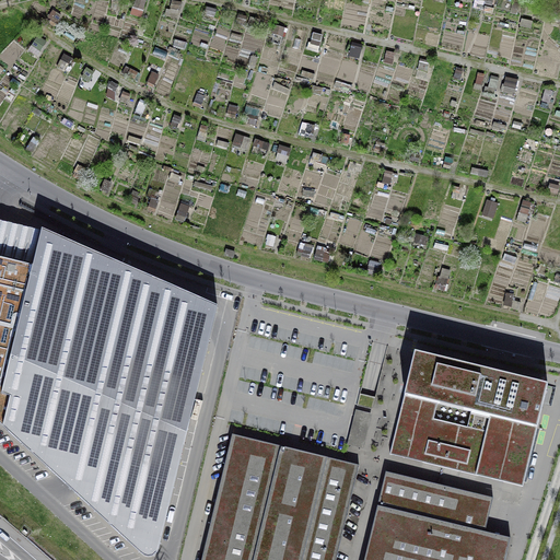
[(111,0),(108,8),(120,11),(123,0),(111,0)]
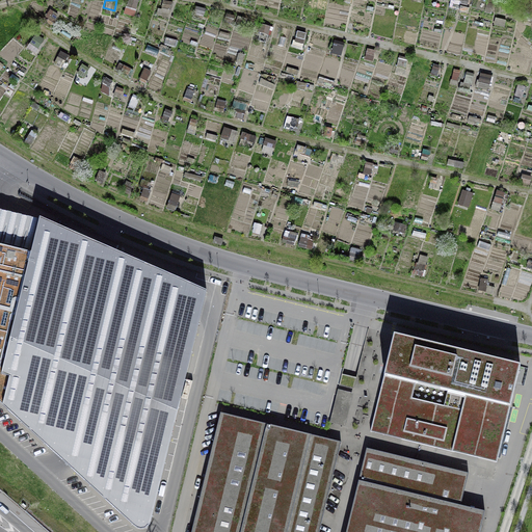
[(128,0),(125,14),(134,17),(138,0),(128,0)]
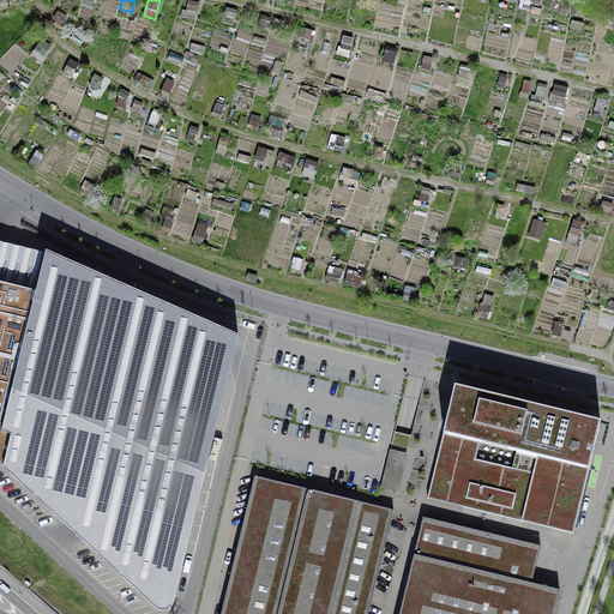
[(180,18),(196,22),(200,2),(190,0),(187,0),(186,10),(182,8),(180,18)]
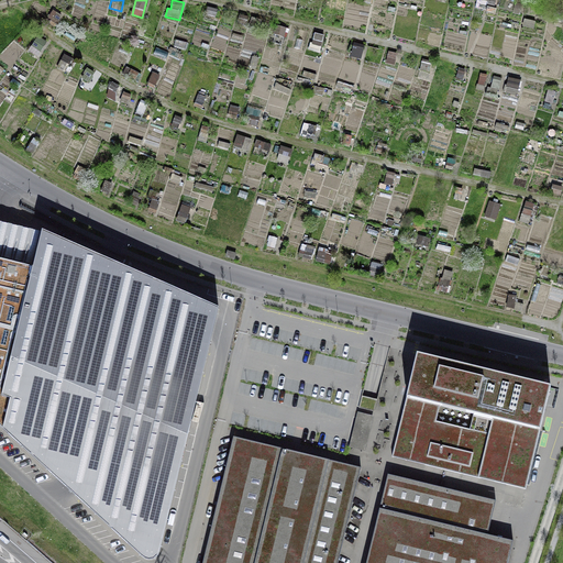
[(216,19),(219,9),(207,6),(205,17),(216,19)]
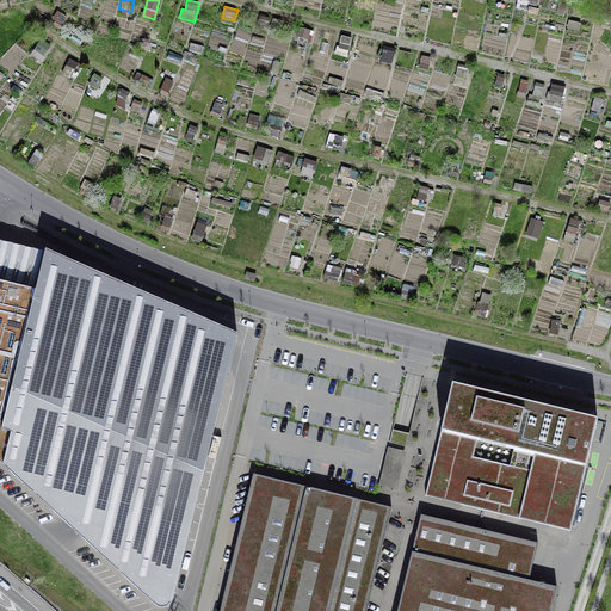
[(53,25),(60,29),(67,16),(61,12),(53,25)]
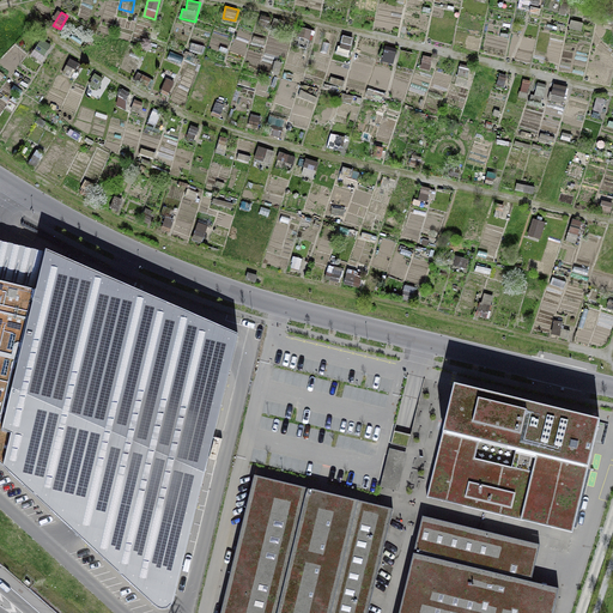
[(268,25),(271,17),(260,14),(258,23),(268,25)]
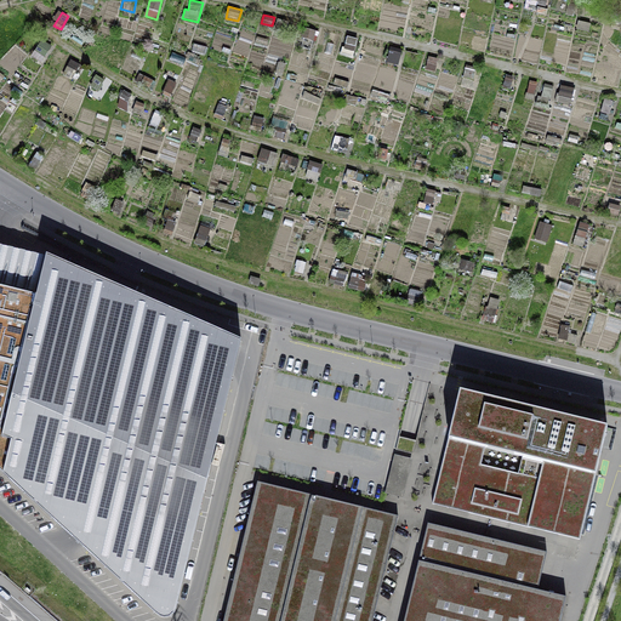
[(297,23),(278,18),(275,28),(295,33),(297,23)]
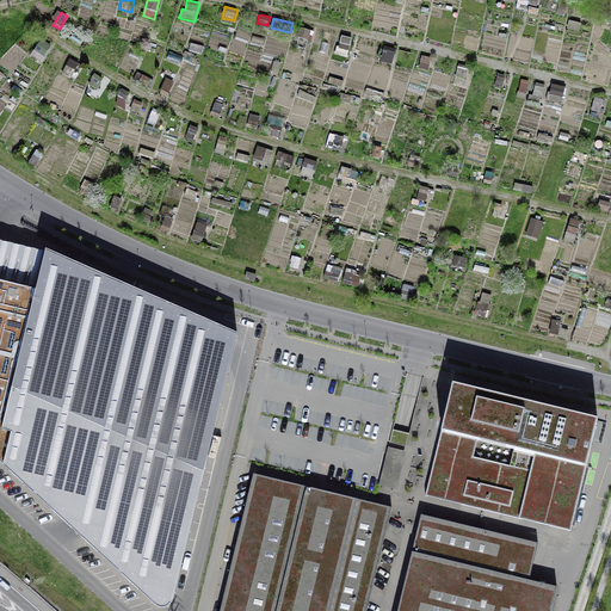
[(579,31),(581,23),(569,19),(567,29),(579,31)]
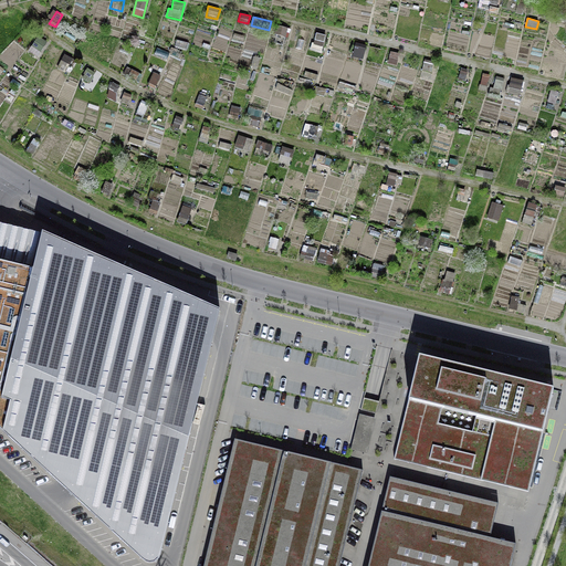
[(285,37),(289,28),(278,24),(275,33),(285,37)]
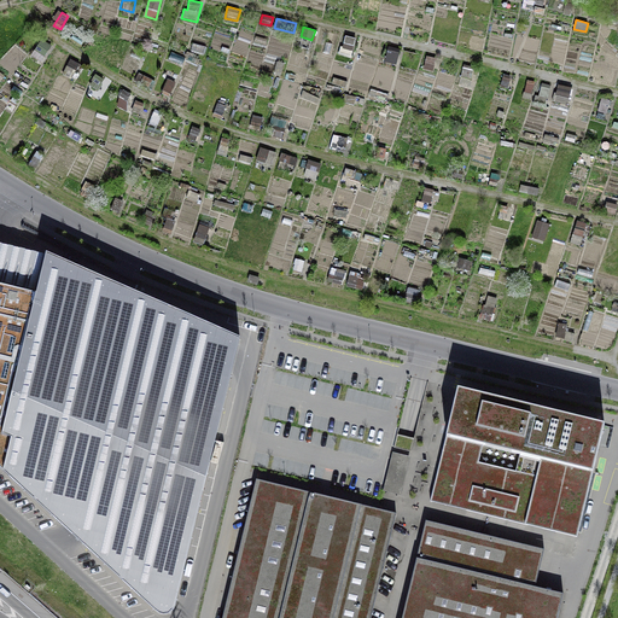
[(338,54),(351,57),(356,38),(345,35),(343,46),(340,46),(338,54)]
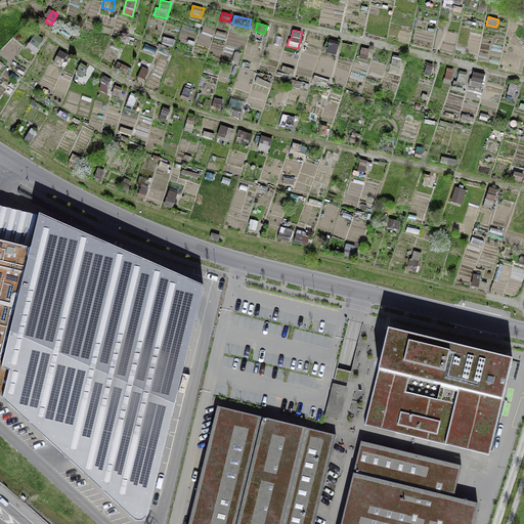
[(37,48),(44,38),(35,33),(29,42),(37,48)]
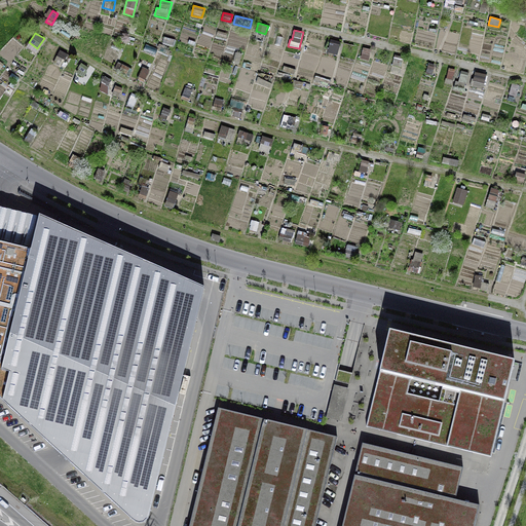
[(274,43),(282,46),(285,37),(277,35),(274,43)]
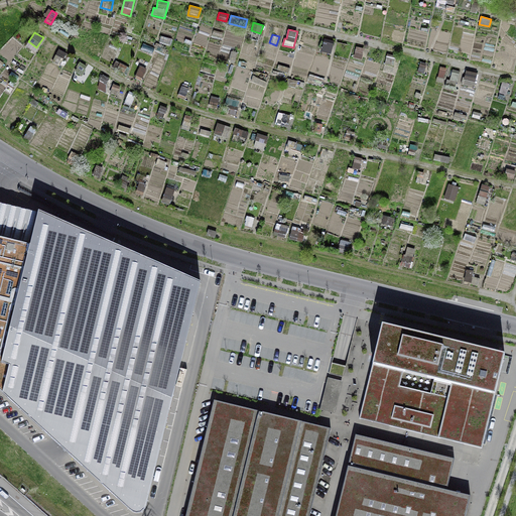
[(170,45),(172,38),(161,35),(159,42),(170,45)]
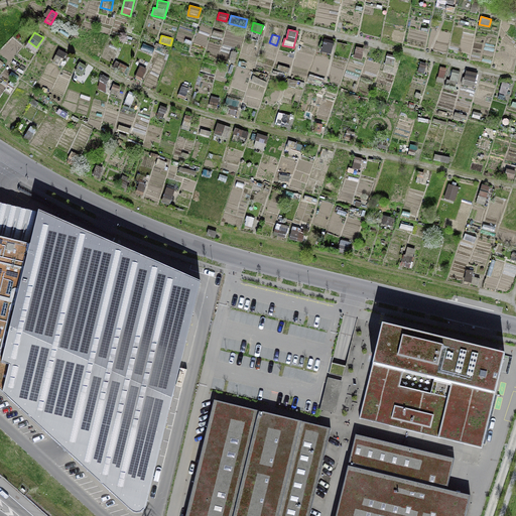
[(321,51),(332,53),(334,41),(325,39),(321,51)]
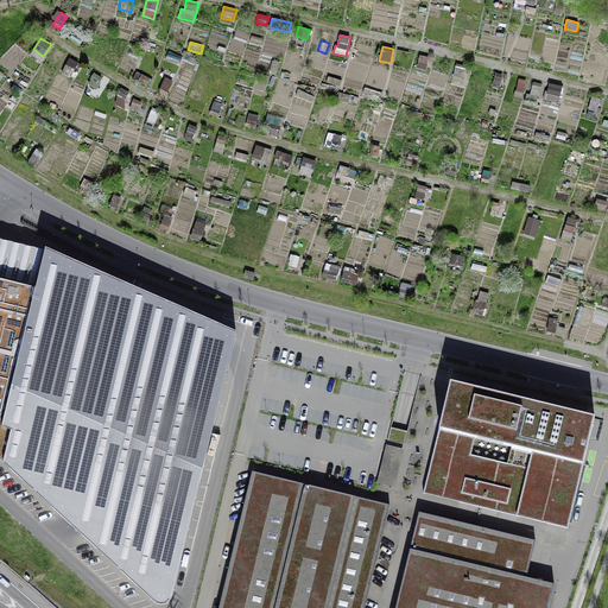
[(192,57),(194,54),(185,51),(183,58),(198,63),(200,58),(192,57)]
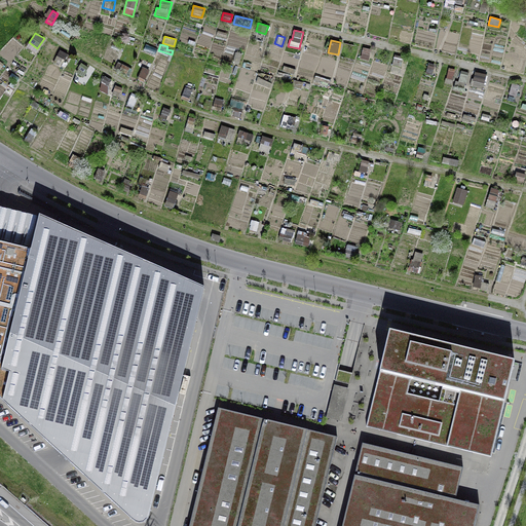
[(360,59),(369,61),(371,49),(363,47),(360,59)]
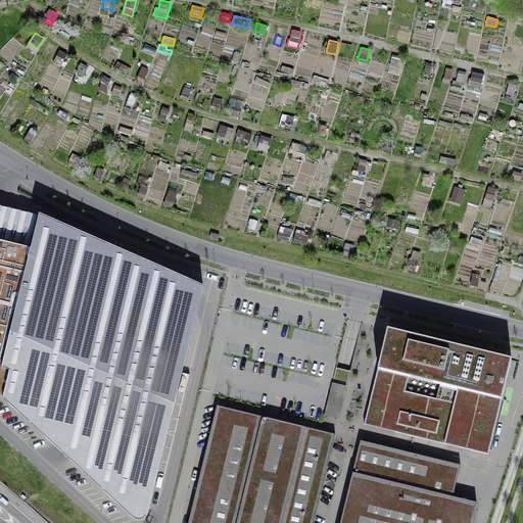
[(53,62),(60,66),(67,54),(59,50),(53,62)]
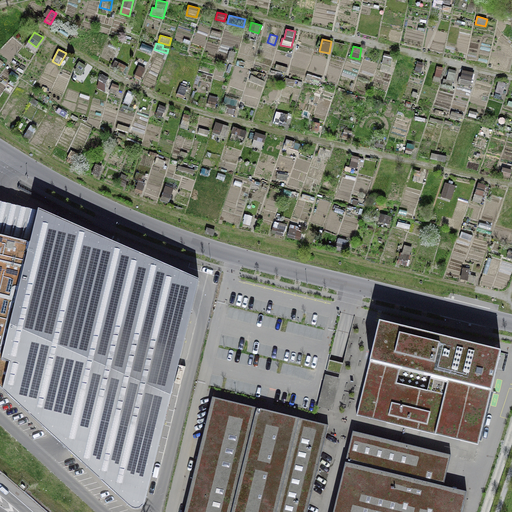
[(227,61),(233,63),(236,52),(229,51),(227,61)]
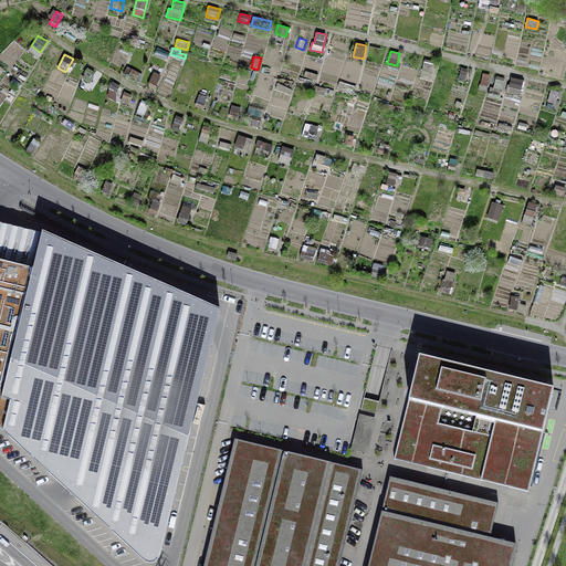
[(422,70),(432,71),(433,61),(425,59),(422,70)]
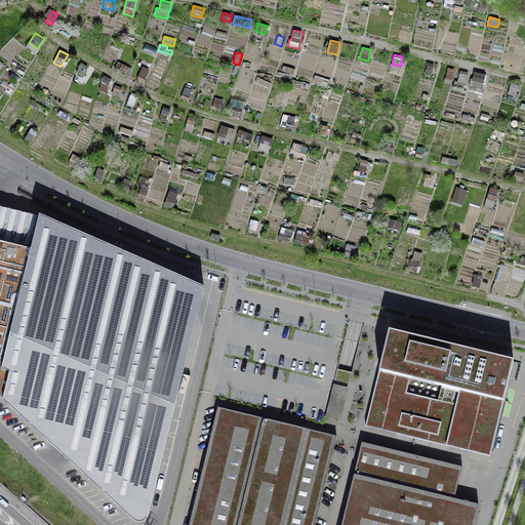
[(74,72),(83,78),(89,68),(81,62),(74,72)]
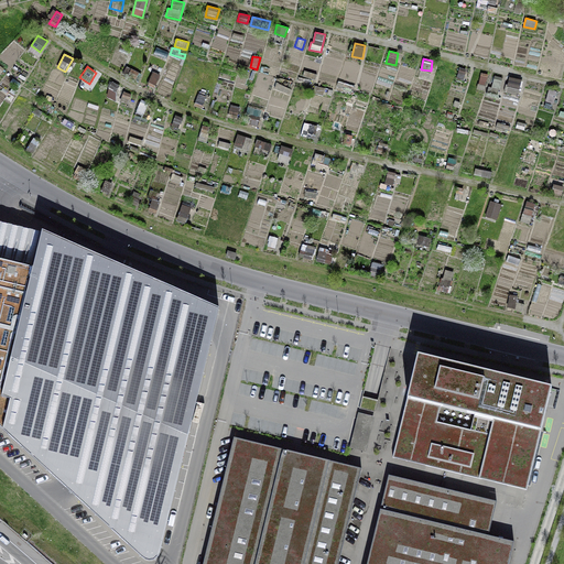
[(129,76),(139,80),(142,74),(127,66),(122,75),(128,78),(129,76)]
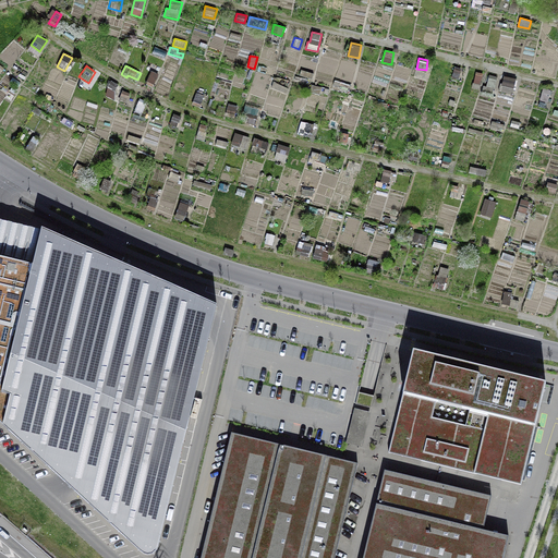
[(452,79),(458,80),(461,69),(456,67),(452,79)]
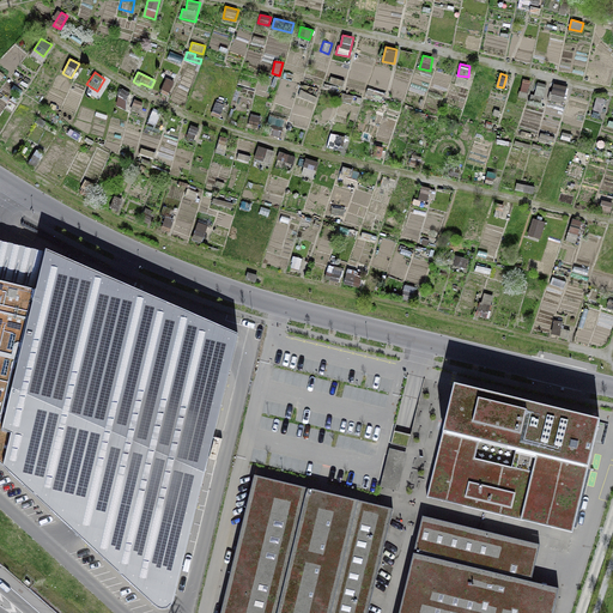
[(343,87),(345,80),(331,77),(329,83),(343,87)]
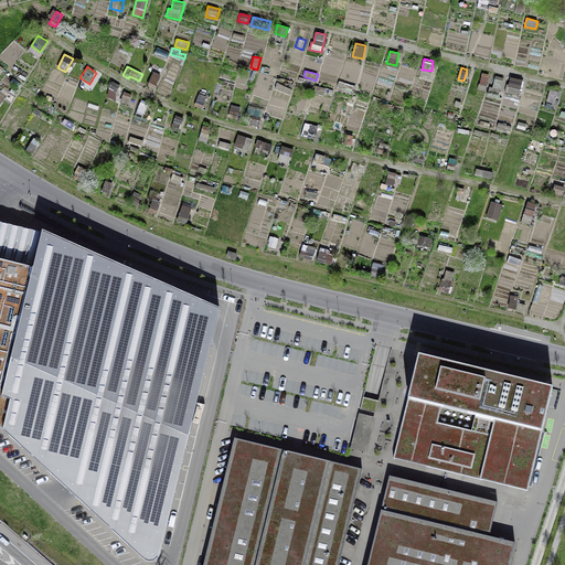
[(147,85),(155,88),(161,75),(153,72),(147,85)]
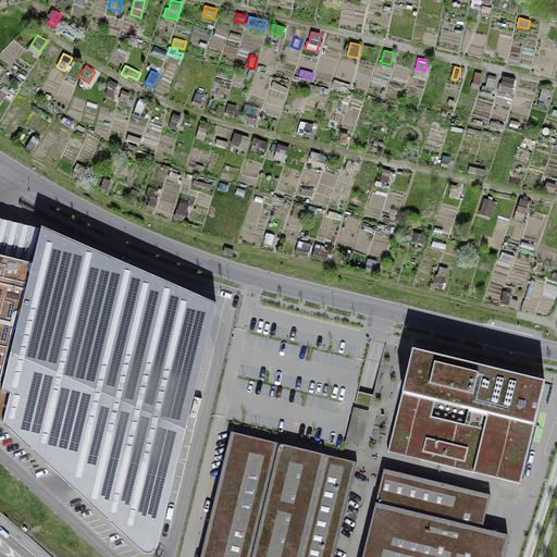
[(470,87),(479,89),(483,74),(474,72),(470,87)]
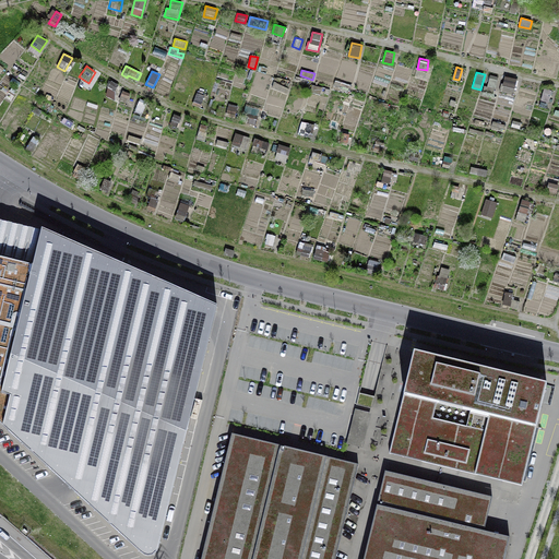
[(495,88),(496,88),(499,76),(490,74),(487,86),(484,86),(483,91),(494,93),(495,88)]
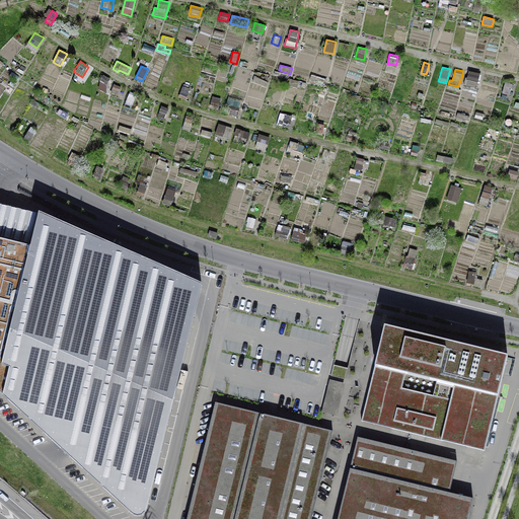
[(464,84),(476,87),(480,73),(469,70),(467,77),(465,76),(464,84)]
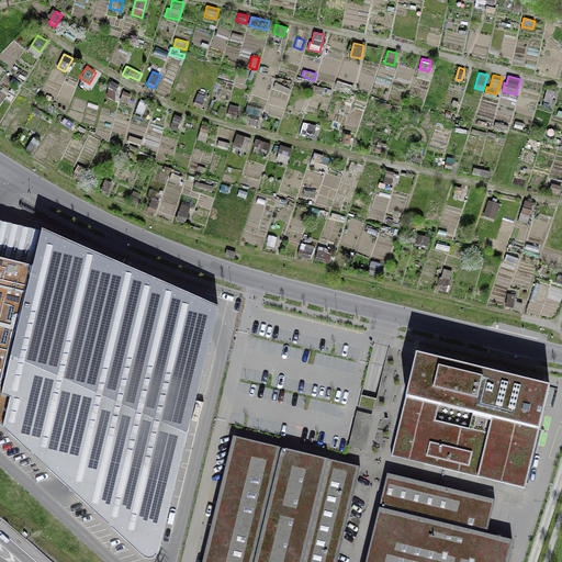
[(108,88),(115,92),(120,86),(112,81),(108,88)]
